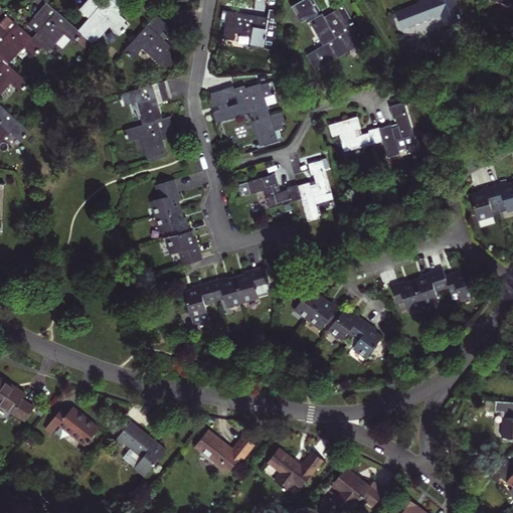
[(80,11),(88,4),(96,10),(102,3),(97,0),(86,0),(78,9),(80,11)]
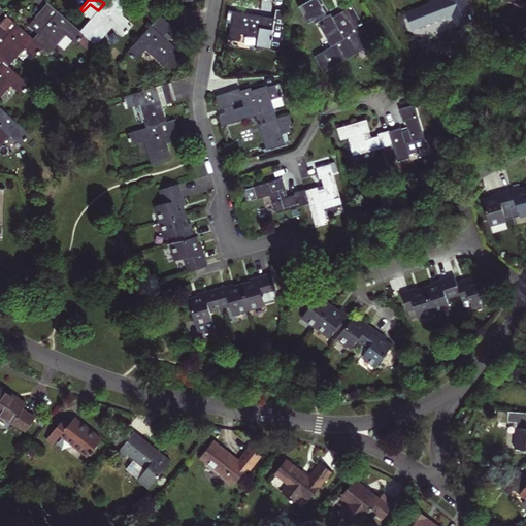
[(359,20),(351,6),(331,18),(329,13),(325,15),(322,11),(326,9),(320,0),(307,0),(296,7),(306,24),(317,18),(332,45),(313,56),(321,69),(328,65),(329,65),(336,61),(335,61),(357,48),(356,47),(364,42),(354,23),(359,20)]
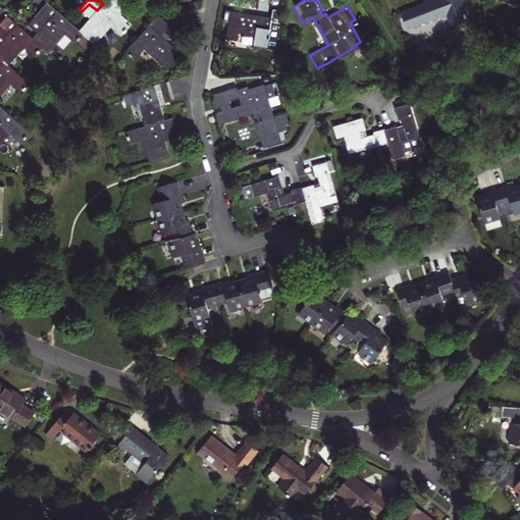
[(462,5),(459,0),(436,0),(433,1),(432,0),(426,0),(421,2),(422,4),(399,12),(405,30),(439,16),(438,14),(445,12),(450,27),(465,20),(460,6),(462,5)]
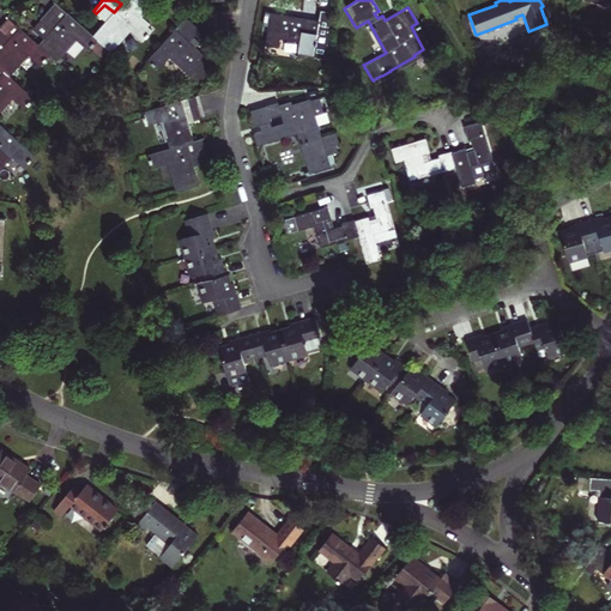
[(54,2),(46,12),(58,22),(65,13),(54,2)]
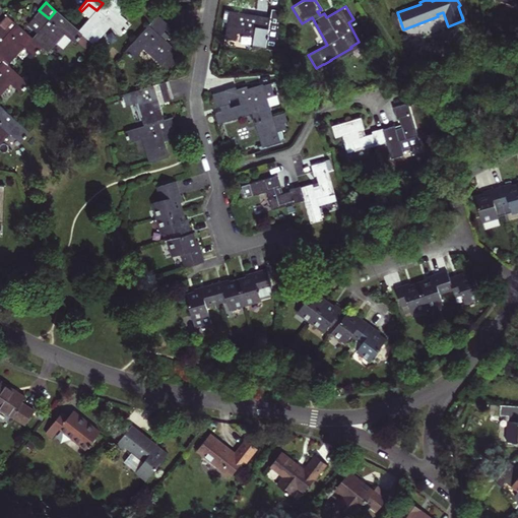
[(129,26),(103,3),(96,10),(88,4),(81,11),(89,18),(78,31),(91,43),(94,45),(110,27),(120,37),(129,26)]
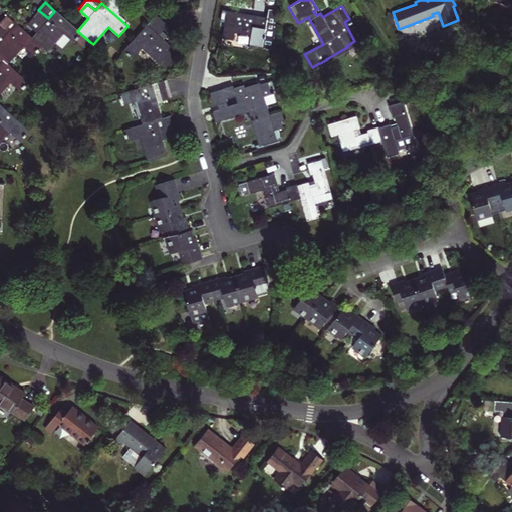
[(275,10),(266,9),(265,20),(254,18),(254,16),(221,11),(219,22),(223,23),(221,36),(232,37),(233,33),(249,36),(248,45),(273,49),(275,10)]
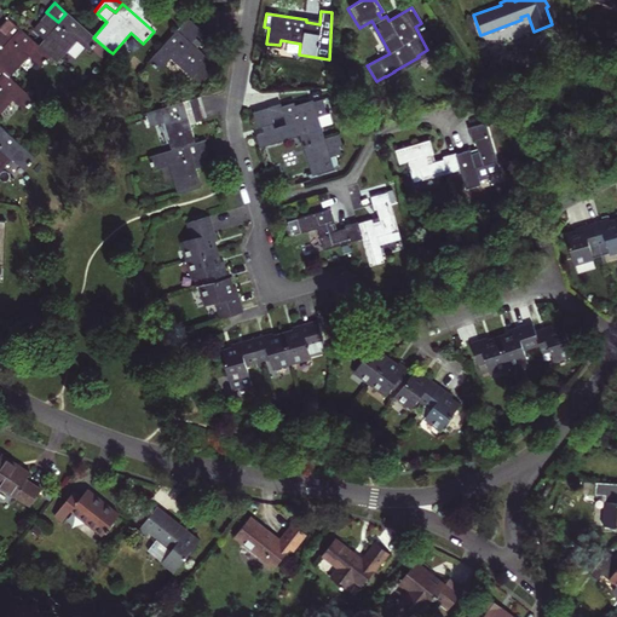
[(102,59),(109,51),(93,38),(65,13),(58,22),(46,12),(32,29),(45,40),(39,47),(50,57),(57,63),(75,42),(87,53),(91,50),(102,59)]
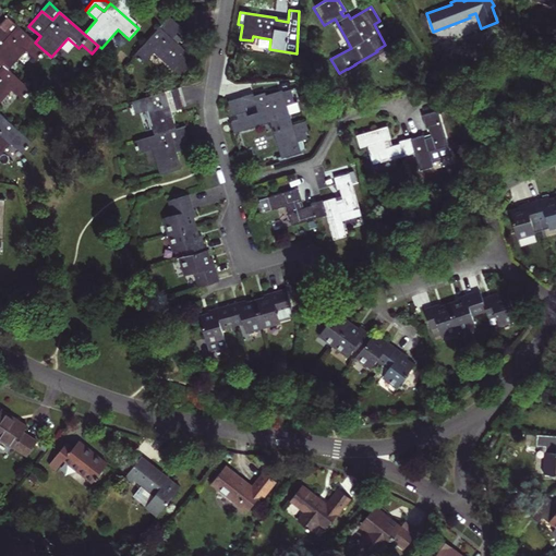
[(171,39),(176,34),(181,28),(168,16),(158,27),(171,39)]
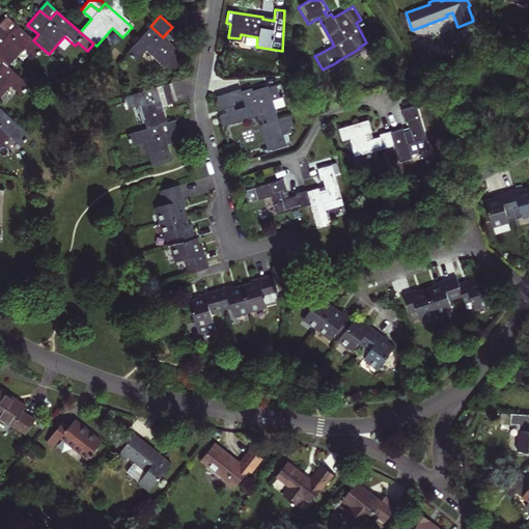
[(16,25),(15,24),(5,17),(0,23),(0,25),(8,32),(16,25)]
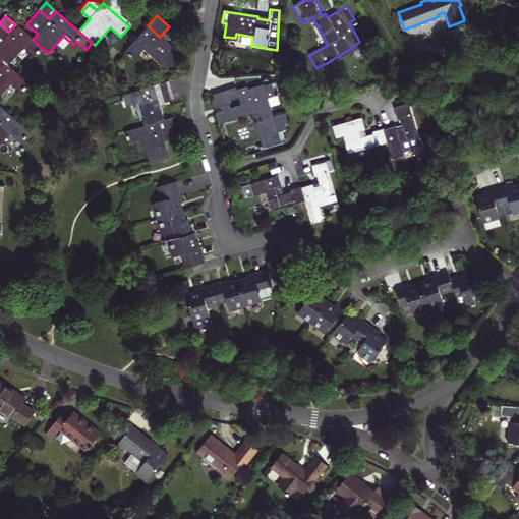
[(33,58),(42,48),(33,40),(15,24),(8,32),(0,24),(0,59),(2,61),(7,66),(22,48),(33,58)]
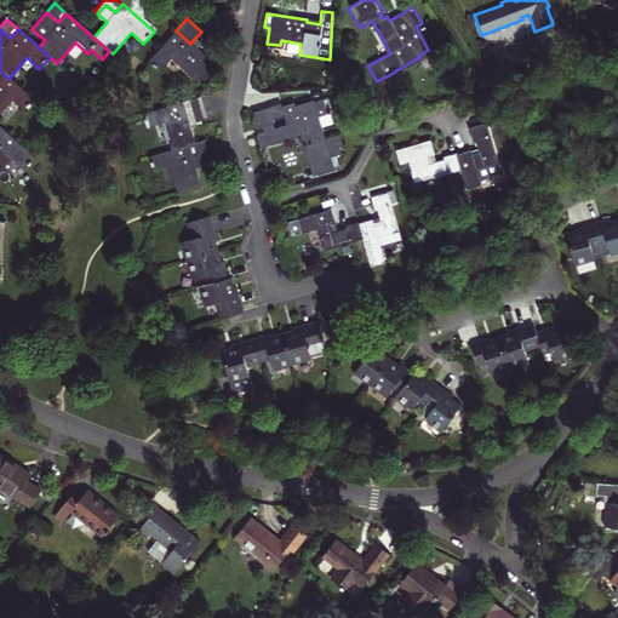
[(176,30),(148,61),(160,70),(171,59),(196,83),(200,80),(202,80),(211,70),(204,64),(209,59),(196,49),(201,43),(195,38),(190,44),(176,30)]
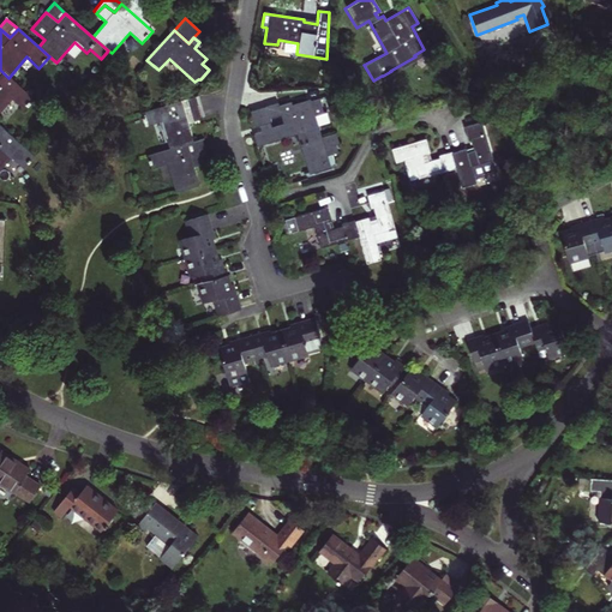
[(23,112),(34,100),(9,78),(3,72),(0,75),(0,113),(11,101),(23,112)]
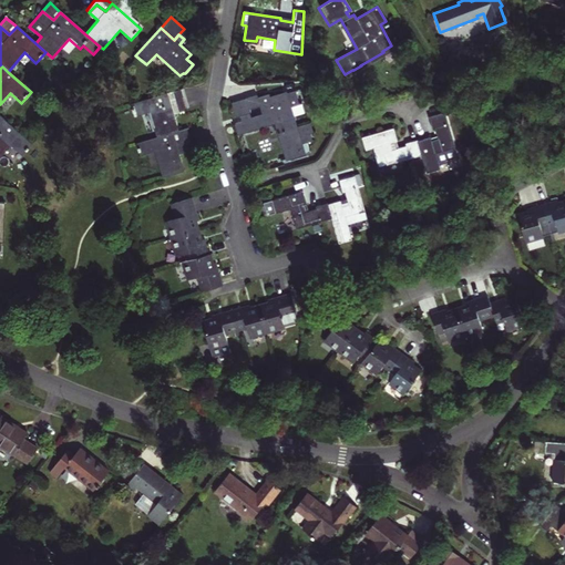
[(181,89),(166,93),(170,103),(181,100),(183,111),(186,110),(181,89)]
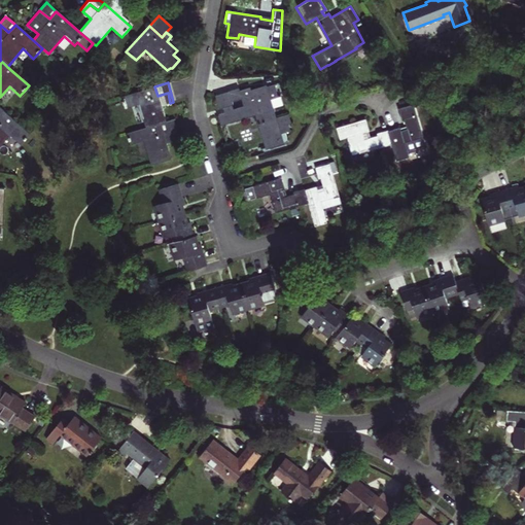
[(239,91),(238,88),(226,92),(226,93),(214,97),(217,108),(219,109),(224,108),(225,112),(216,115),(219,126),(237,120),(236,116),(246,113),(247,117),(256,114),(267,148),(283,143),(280,134),(287,132),(285,125),(289,123),(286,114),(274,118),(269,100),(276,98),(274,92),(275,91),(273,85),(266,88),(265,85),(249,90),(249,88),(239,91)]
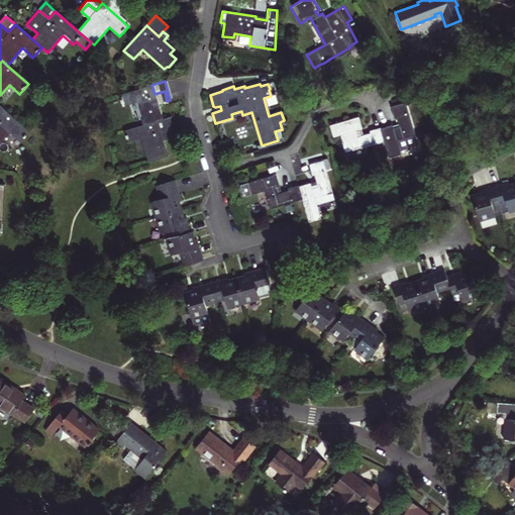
[(135,103),(141,125),(158,121),(162,119),(158,104),(167,101),(165,91),(155,94),(151,85),(118,95),(122,107),(135,103)]
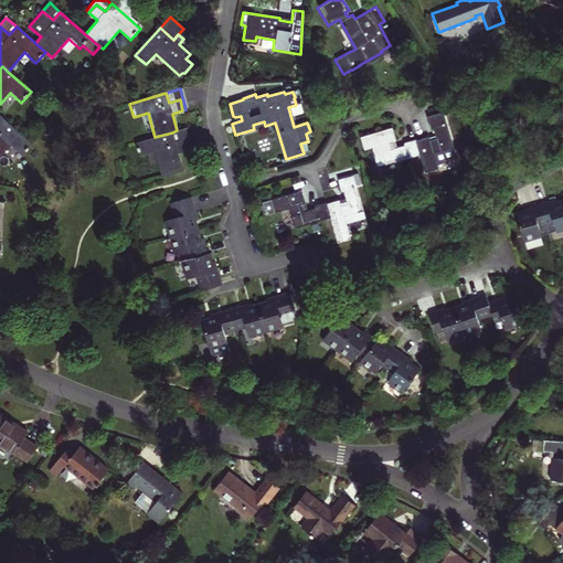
[(427,137),(415,140),(420,155),(418,155),(424,172),(437,168),(436,165),(456,158),(442,113),(426,117),(431,129),(433,128),(436,138),(428,140),(427,137)]
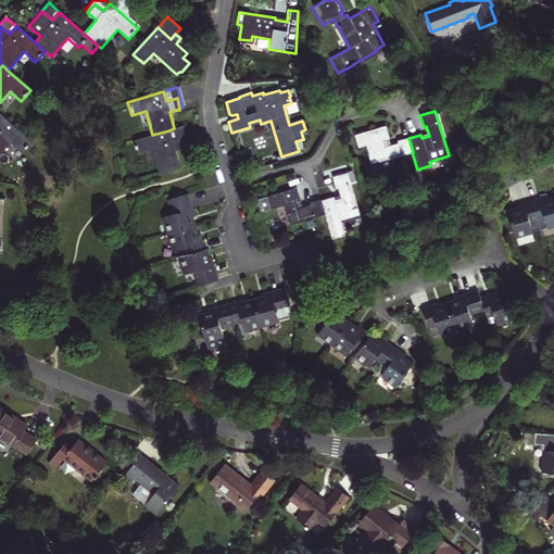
[(21,153),(30,142),(23,136),(2,117),(0,120),(0,154),(10,143),(21,153)]
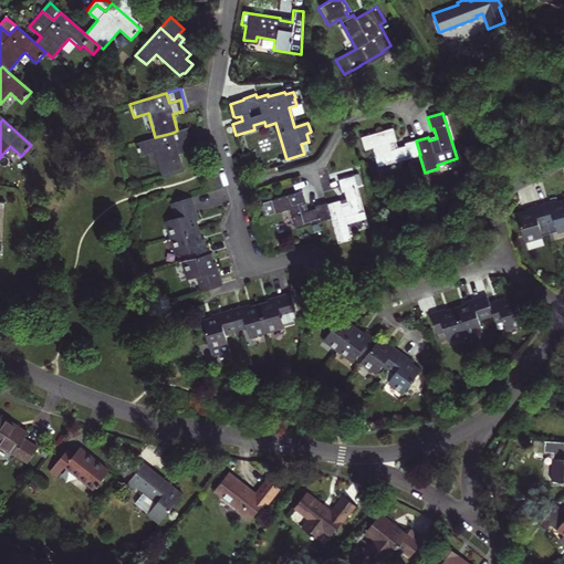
[(416,141),(416,139),(404,144),(404,146),(395,148),(392,142),(395,141),(392,127),(359,137),(364,150),(371,148),(377,168),(419,155),(420,155),(416,141)]
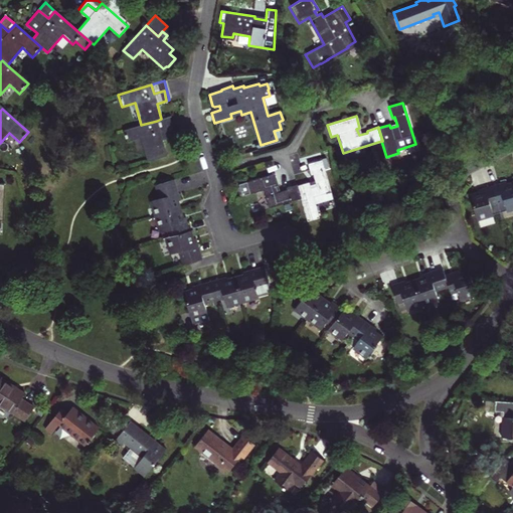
[(161,119),(157,121),(159,130),(168,128),(171,137),(174,136),(168,117),(161,119)]
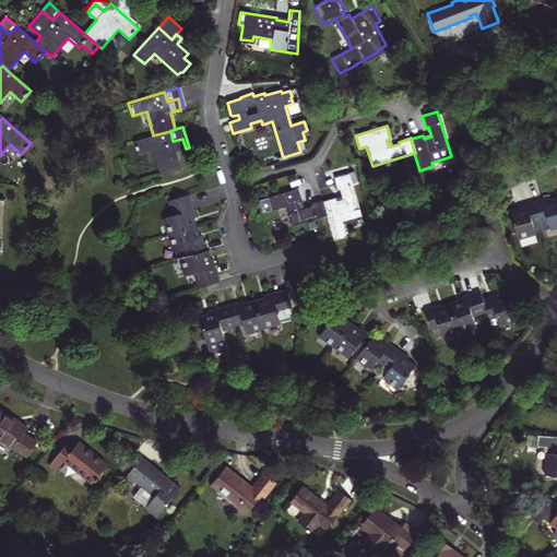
[(176,152),(186,149),(182,139),(173,141),(170,131),(153,135),(133,142),(138,156),(152,152),(160,176),(181,168),(176,152)]
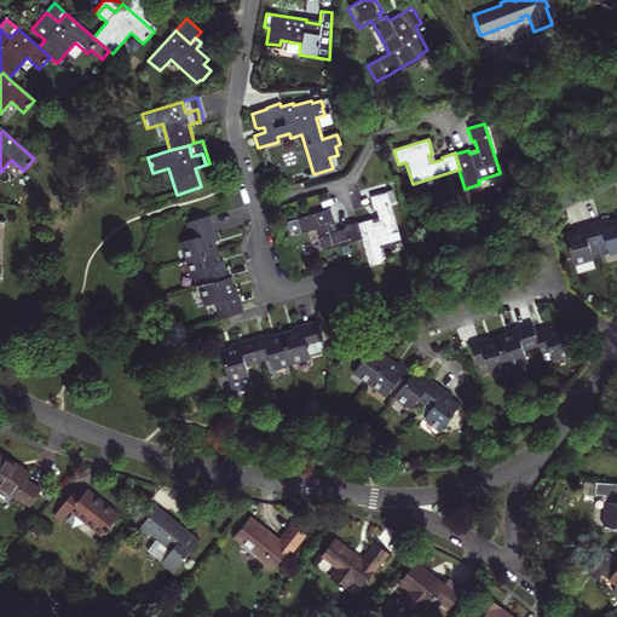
[(370,219),(357,224),(361,238),(369,266),(384,261),(375,237),(398,231),(386,192),(369,197),(373,211),(375,209),(379,220),(372,223),(370,219)]
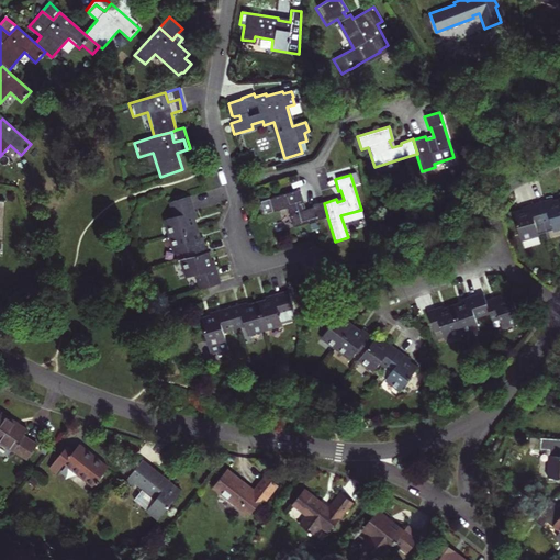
[(324,203),(323,201),(311,205),(312,206),(305,209),(299,190),(260,202),(264,214),(287,208),(293,226),(327,216),(324,203)]
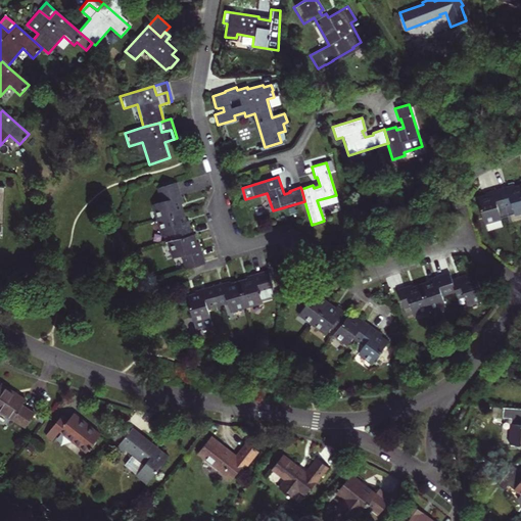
[(154,203),(159,220),(183,212),(181,204),(183,203),(177,182),(158,187),(161,201),(154,203)]
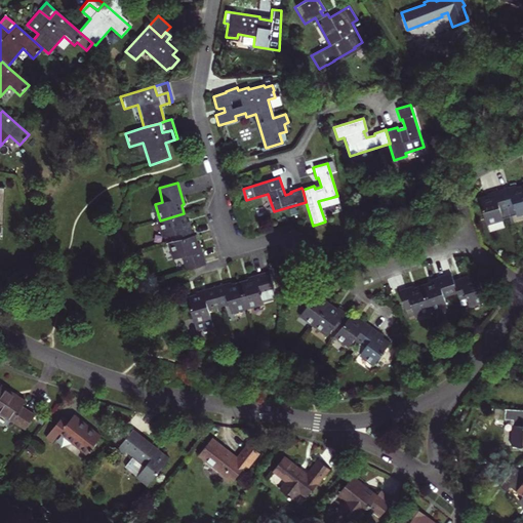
[(515,213),(522,210),(522,186),(515,189),(515,186),(500,190),(507,208),(513,207),(515,213)]
